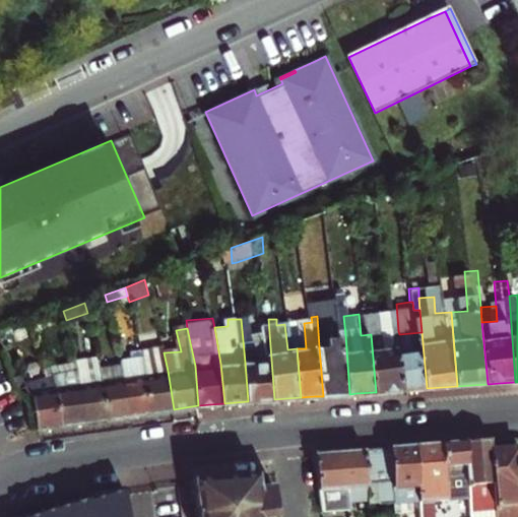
[(398,331),(371,334),(376,392),(391,391),(403,390),(399,334),(398,331)]
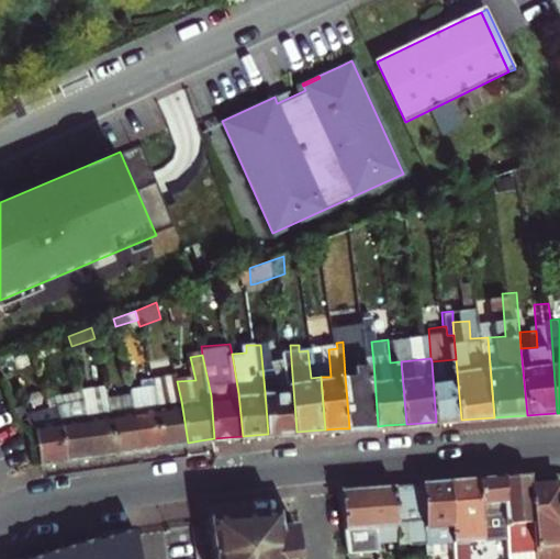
[(456,359),(432,361),(436,422),(446,421),(461,420),(456,359)]
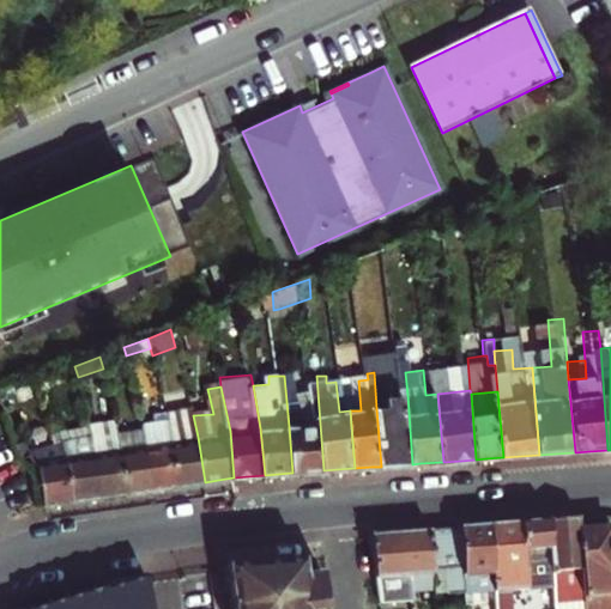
[(392,407),(376,408),(381,467),(393,466),(412,464),(407,395),(391,396),(392,407)]
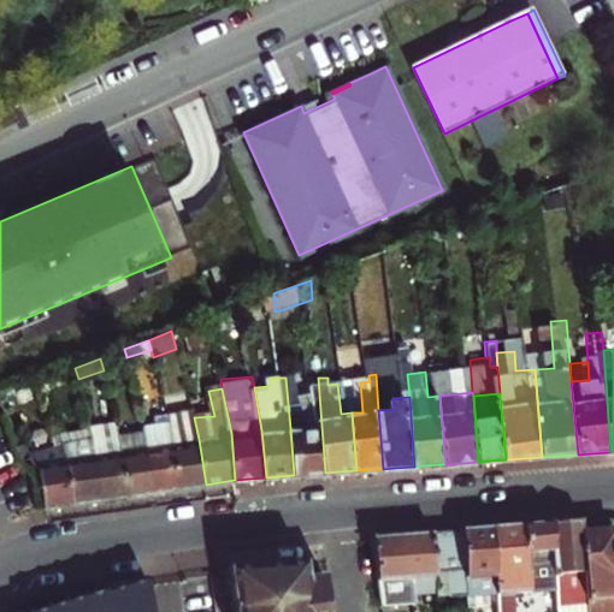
[(167,415),(173,443),(179,488),(193,486),(206,485),(199,439),(194,417),(192,409),(166,413),(167,415)]
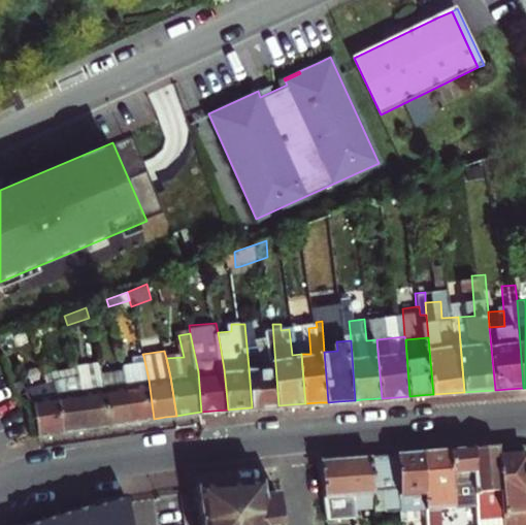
[(124,368),(127,383),(133,422),(142,420),(154,419),(149,380),(143,356),(133,357),(135,363),(123,365),(124,368)]
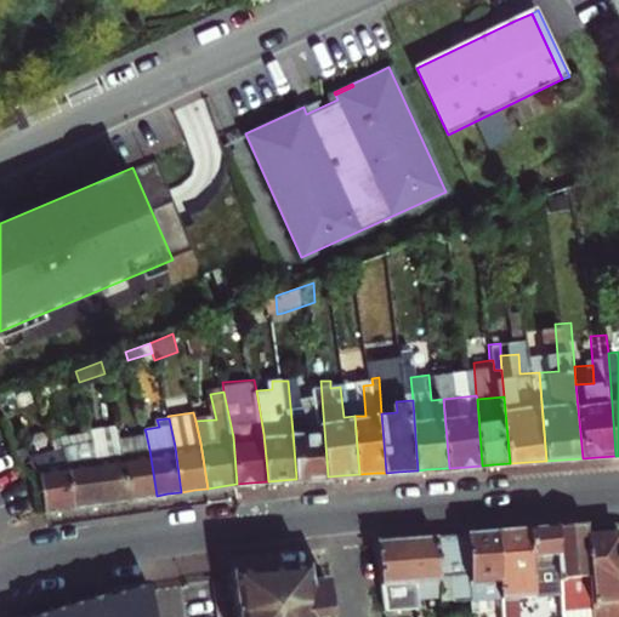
[(324,429),(293,432),(296,479),(308,479),(328,476),(324,429)]
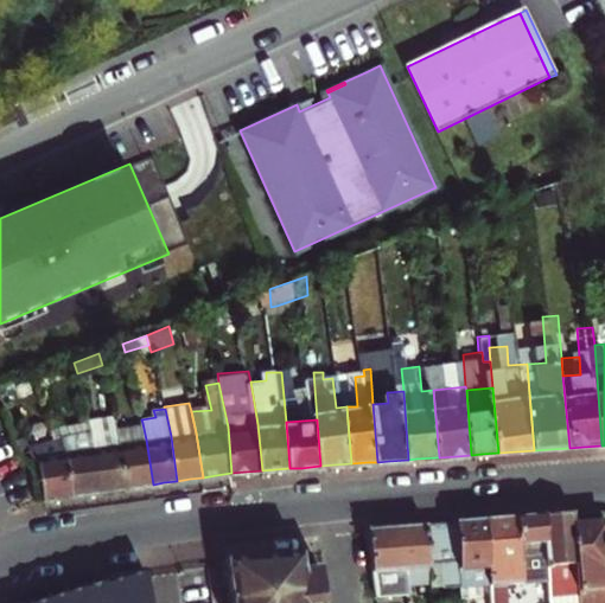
[(128,488),(121,443),(118,427),(116,423),(90,427),(95,447),(102,492),(110,491),(128,488)]
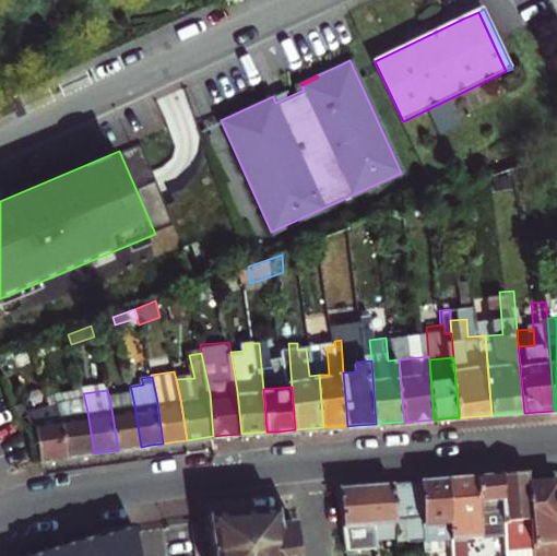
[(108,393),(111,409),(118,450),(130,448),(141,447),(134,405),(131,390),(108,393)]
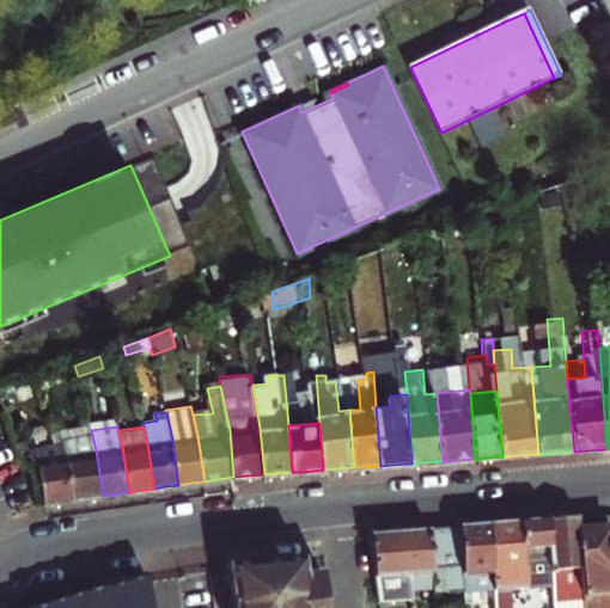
[(103,496),(96,450),(91,430),(61,434),(62,438),(68,454),(77,499),(87,498),(103,496)]
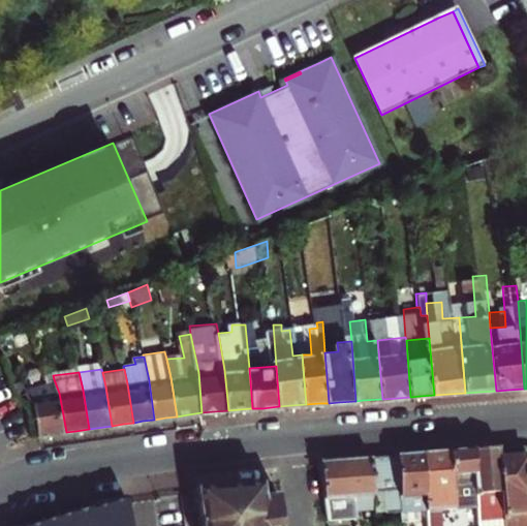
[(31,384),(40,435),(53,434),(66,432),(59,393),(54,379),(31,384)]
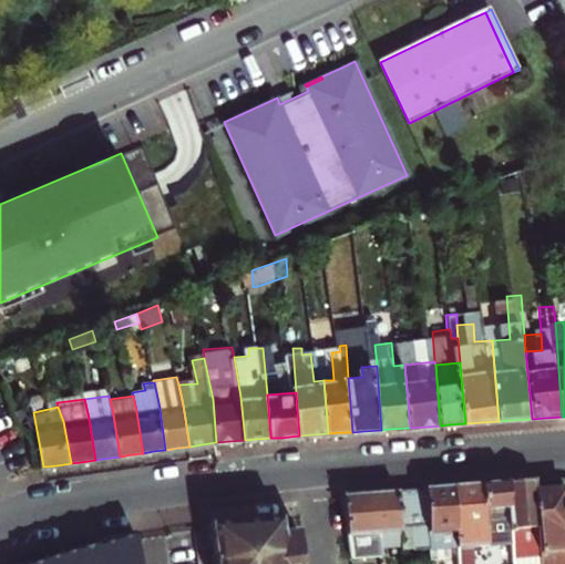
[(520,477),(507,478),(511,519),(514,561),(527,559),(526,550),(524,526),(540,524),(537,488),(536,475),(520,477)]
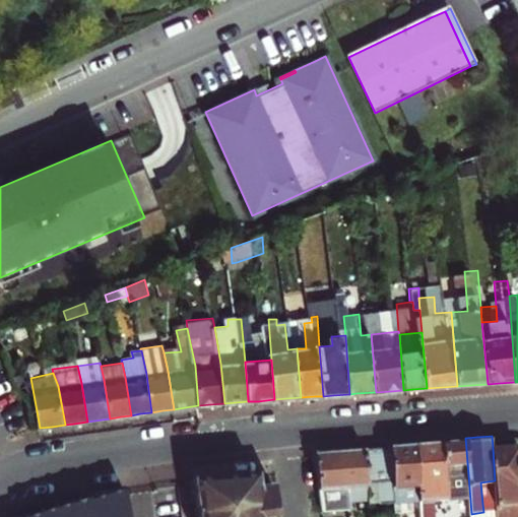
[(468,475),(465,438),(454,439),(443,440),(446,478),(447,488),(458,487),(457,476),(468,475)]
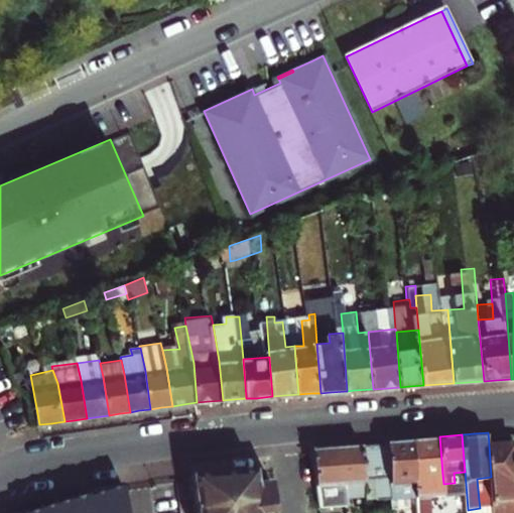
[(425,438),(412,439),(417,487),(430,486),(429,476),(442,475),(439,436),(425,438)]
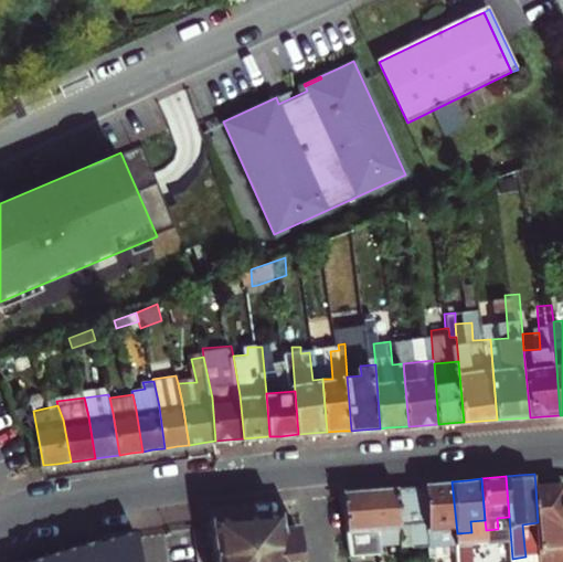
[(457,533),(452,481),(439,483),(426,484),(433,557),(438,555),(437,545),(458,543),(457,533)]
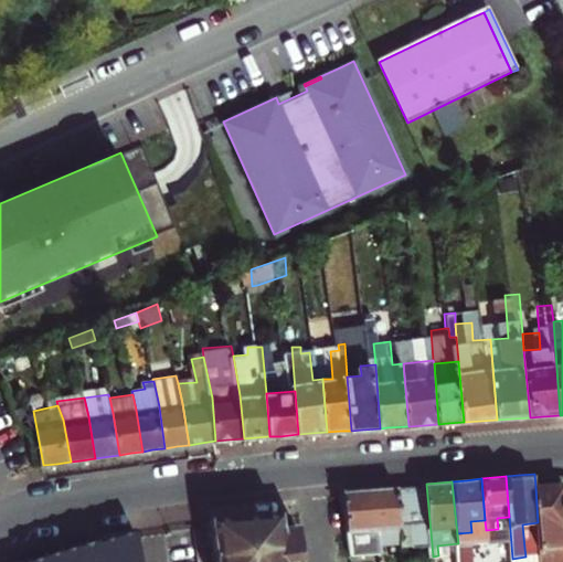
[(535,486),(538,522),(540,547),(541,561),(562,561),(562,483),(552,484),(535,486)]
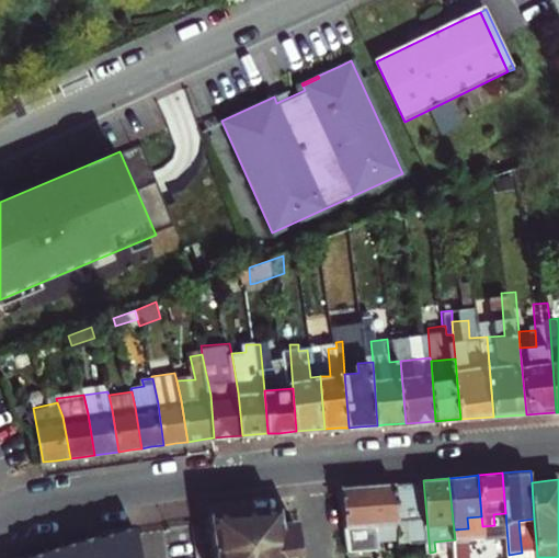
[(430,553),(423,480),(407,482),(391,484),(396,522),(410,520),(413,548),(422,547),(422,553),(430,553)]
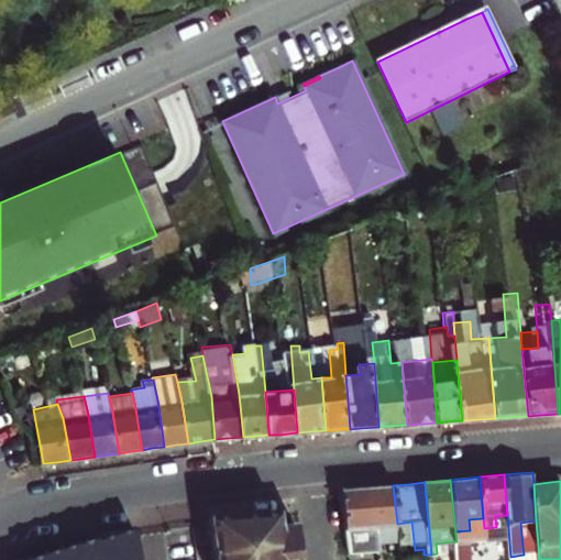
[(371,487),(342,490),(350,552),(377,549),(376,542),(399,540),(397,524),(393,485),(371,487)]
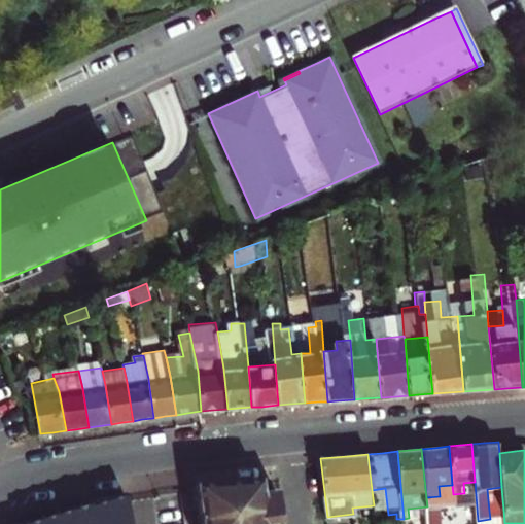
[(261,479),(197,484),(202,523),(266,523),(281,522),(278,490),(263,492),(261,479)]
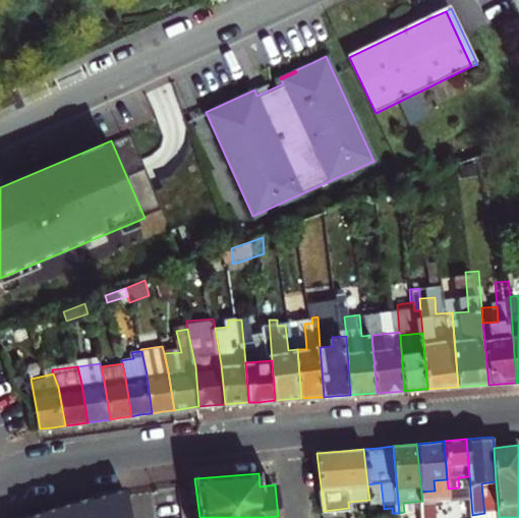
[(434,480),(435,491),(448,488),(447,479),(434,480)]
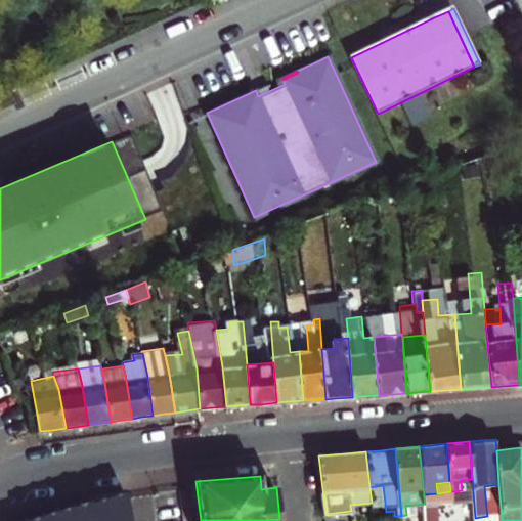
[(484,486),(486,508),(501,507),(498,484),(484,486)]
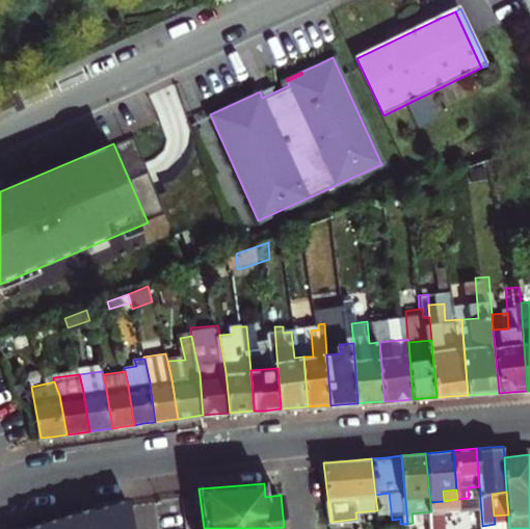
[(132,528),(128,499),(94,509),(93,506),(18,528),(132,528)]
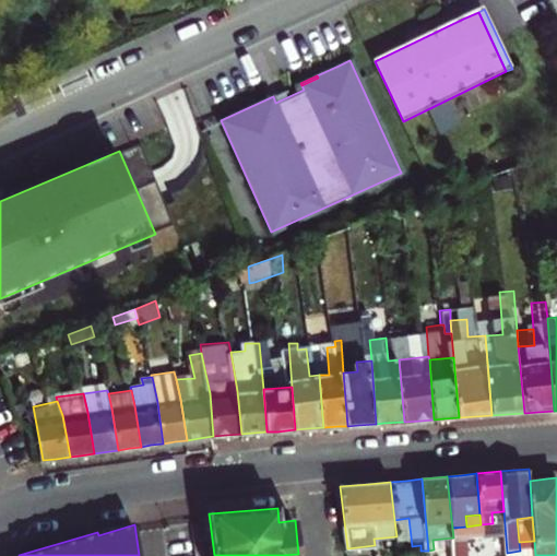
[(434,549),(443,548),(453,547),(453,537),(433,540),(434,549)]
